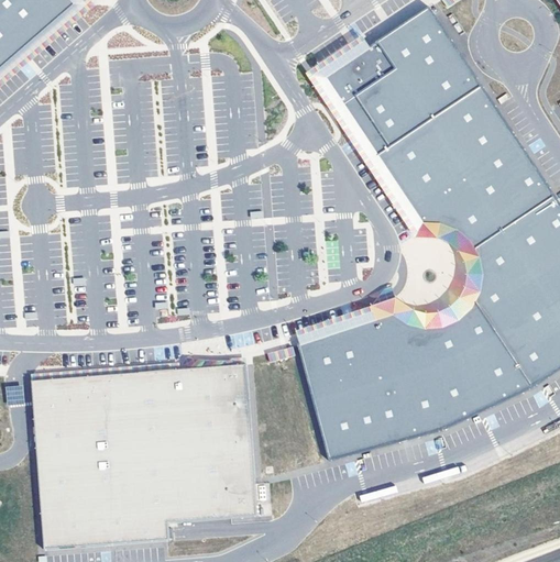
[(0,70),(75,7),(69,0),(0,0),(0,70)]
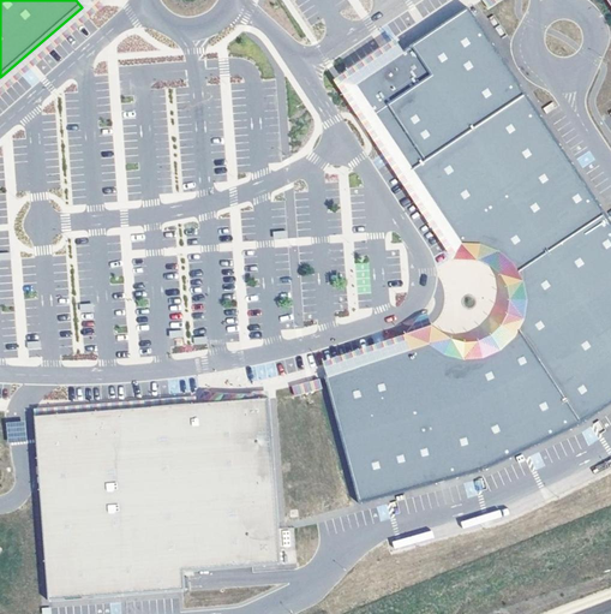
[(82,7),(0,77),(0,93),(90,16),(82,7)]
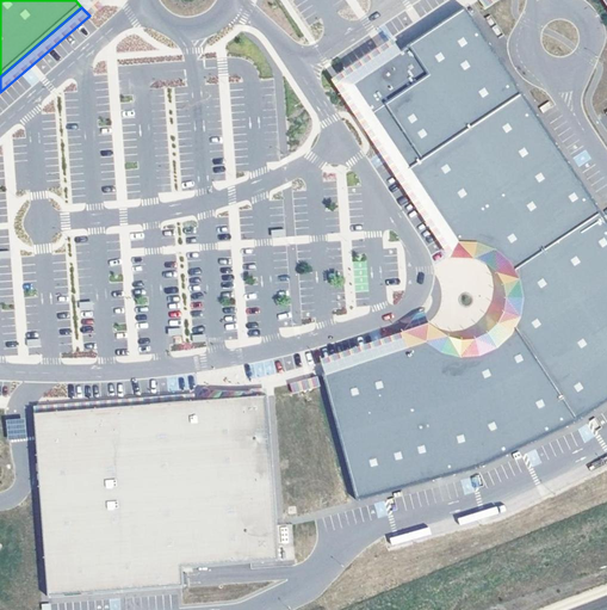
[(456,245),(472,245),(494,252),(511,266),(521,288),(522,310),(515,332),(500,349),(479,359),(457,361),(435,353),(422,342),(382,357),(361,363),(341,369),(323,375),(321,375),(357,506),(397,494),(438,481),(475,467),(512,451),(550,435),(575,421),(606,400),(606,226),(463,8),(398,51),(348,85),(456,245)]
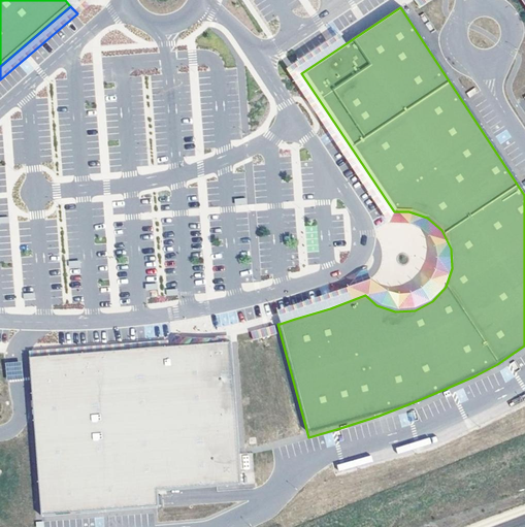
[(276,314),(280,324),(295,319),(313,314),(330,308),(365,295),(376,305),(395,311),(415,310),(432,301),(446,287),(452,268),(451,249),(441,230),(427,218),(408,211),(394,211),(301,73),(345,44),(337,34),(286,68),(389,224),(394,222),(406,222),(422,227),(433,237),(440,251),(441,266),(436,282),(426,293),(412,300),(396,301),(382,296),(372,288),(368,284),(276,314)]
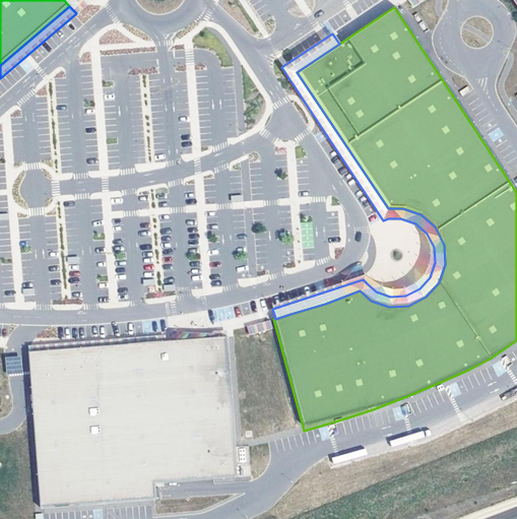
[(268,321),(260,323),(262,331),(270,329),(268,321)]
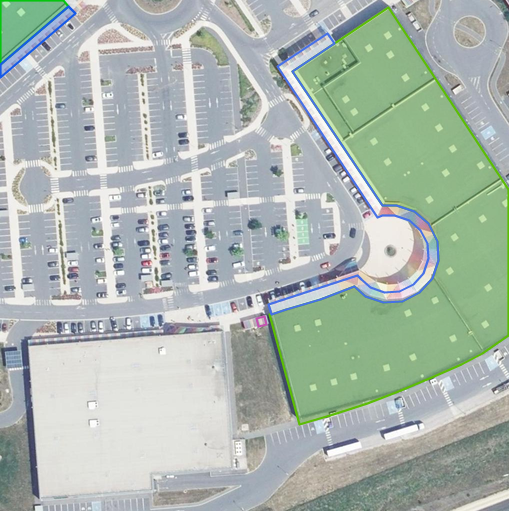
[(242,322),(244,330),(258,326),(256,318),(242,322)]
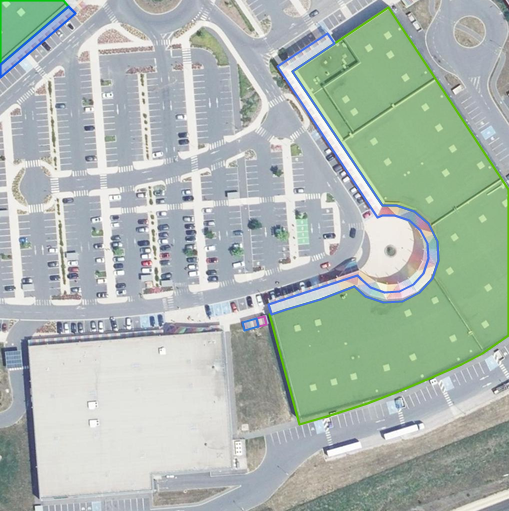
[(27,340),(28,346),(223,331),(223,325),(27,340)]
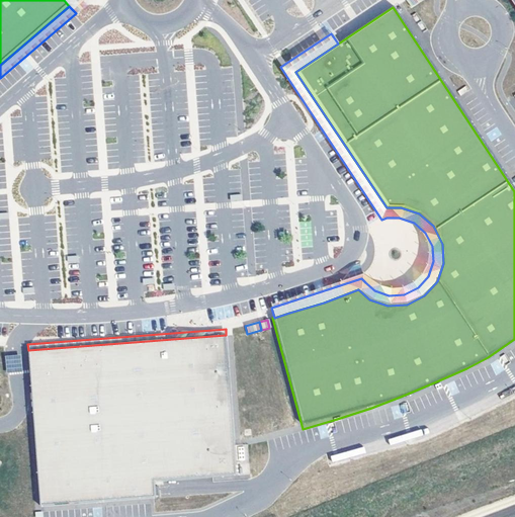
[(226,335),(28,350),(39,506),(155,497),(154,482),(237,476),(226,335)]
